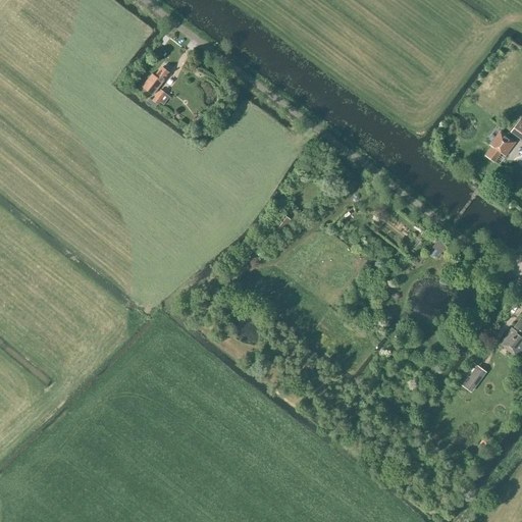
[(153,95),(169,73),(162,67),(152,81),(150,79),(143,87),(153,95)]
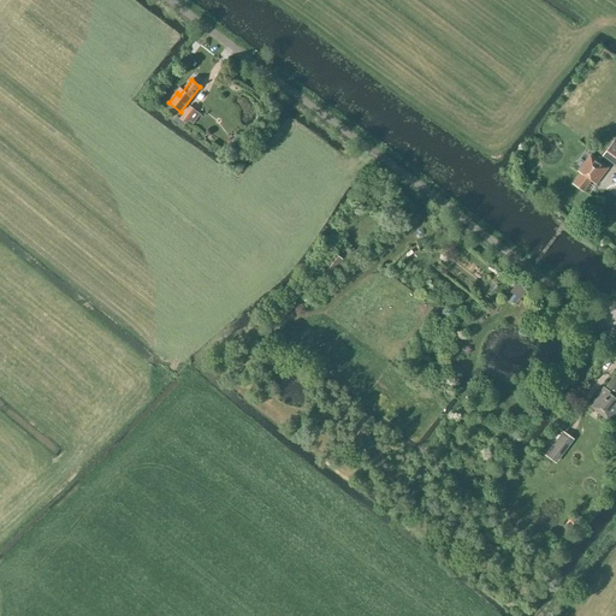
[(173,120),(184,128),(196,112),(190,106),(179,119),(176,117),(173,120)]
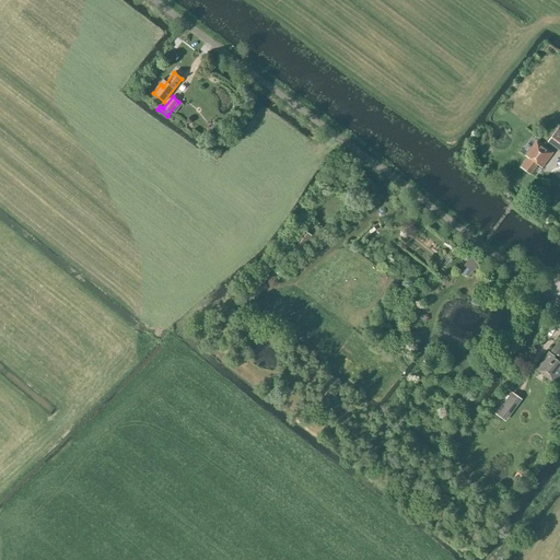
[(559,148),(559,130),(558,129),(549,140),(559,148)]
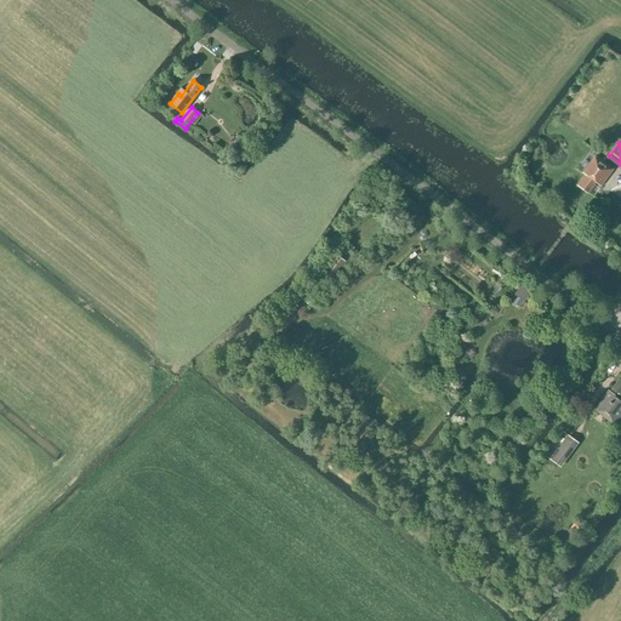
[(600,187),(613,170),(594,157),(582,174),(585,175),(577,186),(588,193),(596,183),(600,187)]
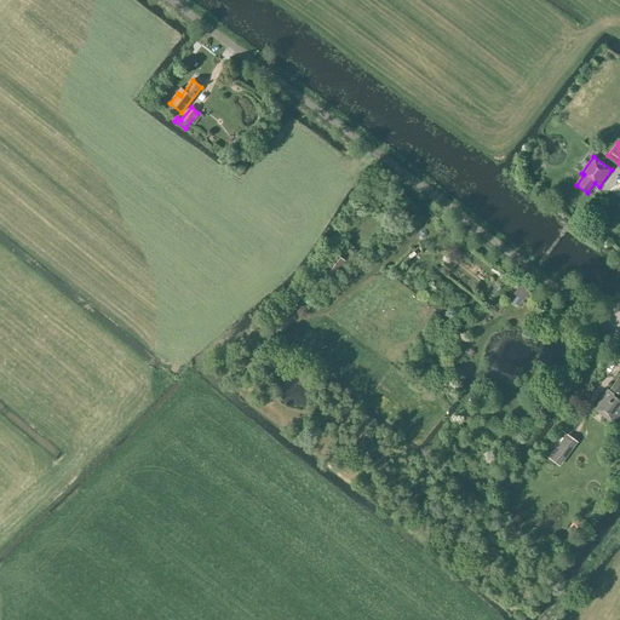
[(345,262),(337,256),(325,270),(333,276),(345,262)]
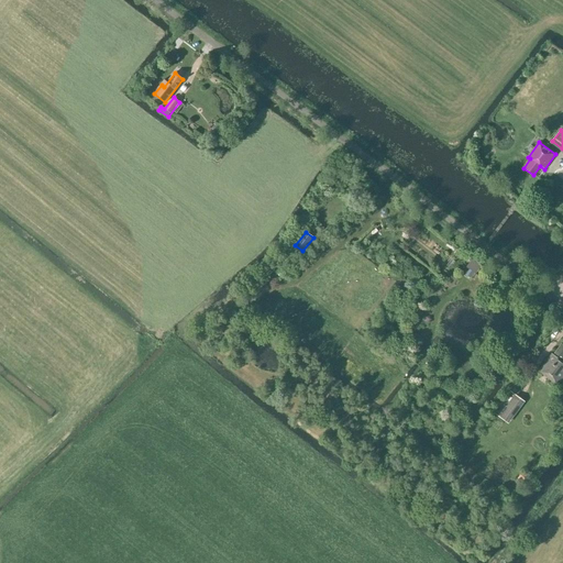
[(465,276),(472,280),(482,266),(475,262),(465,276)]
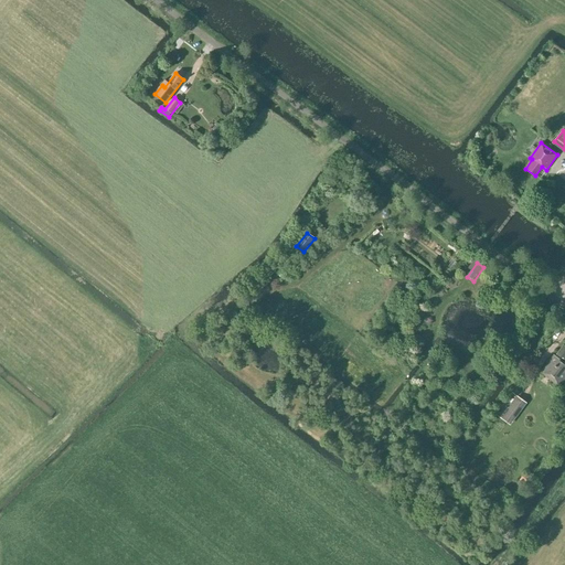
[(555,356),(554,355),(541,373),(560,387),(564,379),(564,363),(564,361),(564,348),(563,347),(555,356)]
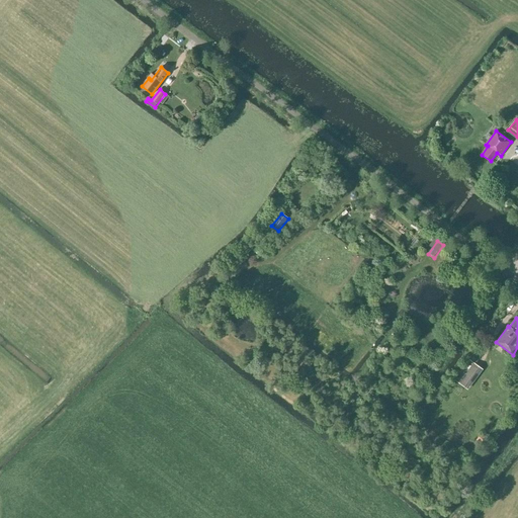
[(465,387),(480,368),(469,360),(455,380),(465,387)]
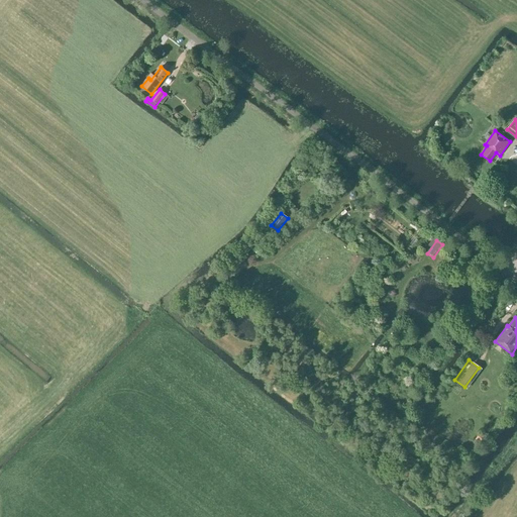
[(475,439),(480,443),(486,436),(481,432),(475,439)]
